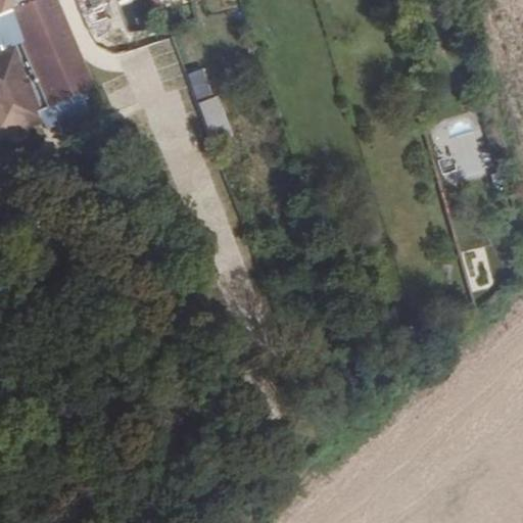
[(0,136),(48,115),(44,108),(57,102),(62,115),(60,116),(65,129),(95,117),(84,91),(96,86),(59,0),(31,0),(16,6),(7,10),(0,13),(0,136)]
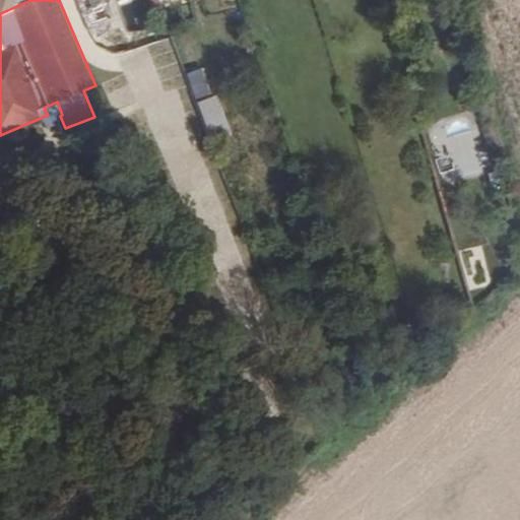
[(0,0),(0,13),(7,10),(16,6),(12,0),(0,0)]
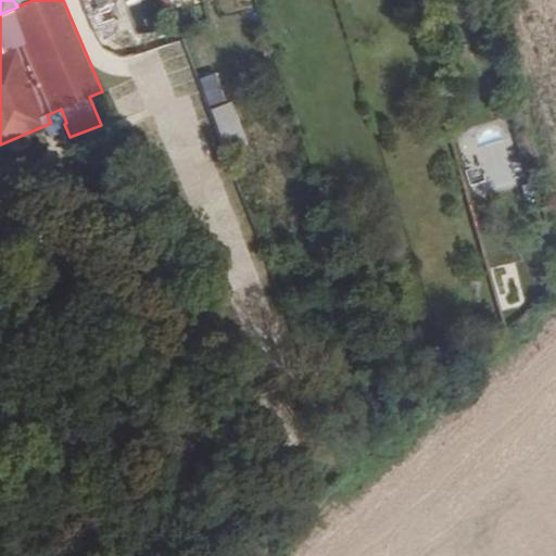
[(408,0),(414,16),(429,11),(425,0),(408,0)]
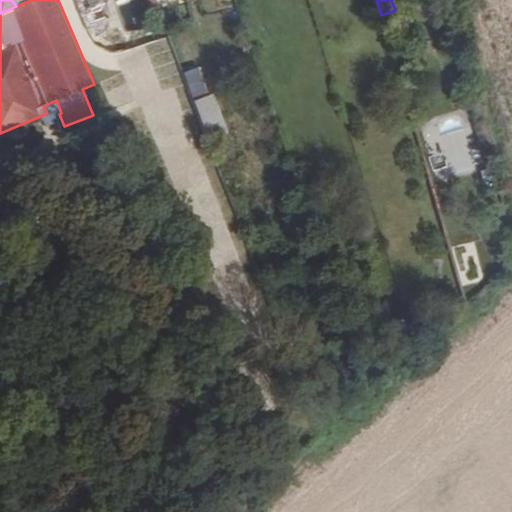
[(183,72),(191,97),(208,91),(200,66),(183,72)]
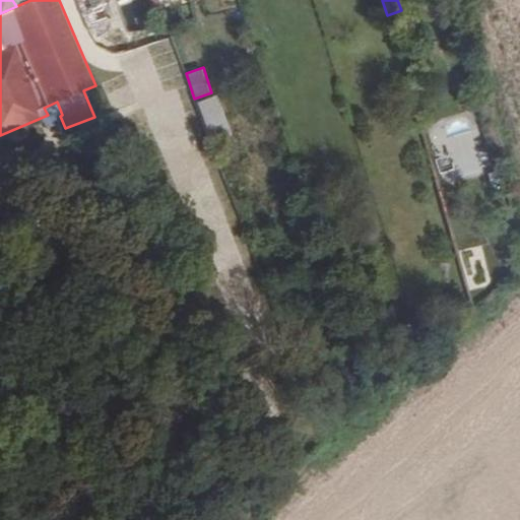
[(199,100),(207,142),(229,138),(219,95),(199,100)]
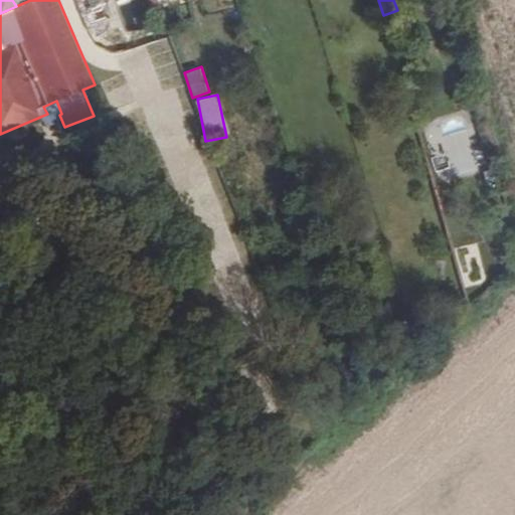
All buildings are outlined.
